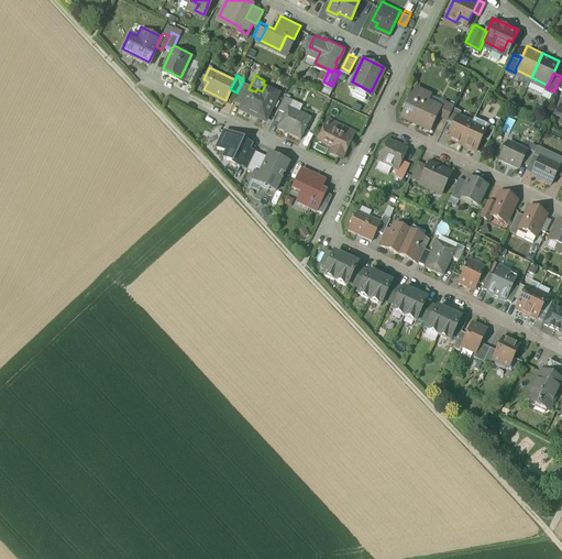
[(251,84),(243,80),(237,92),(234,99),(242,102),(249,89),(251,84)]
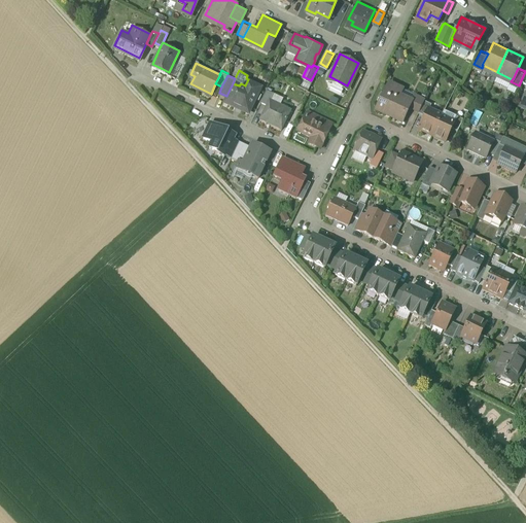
[(260,84),(248,79),(245,85),(241,83),(239,85),(233,83),(226,96),(224,100),(235,105),(236,103),(248,109),(260,84)]
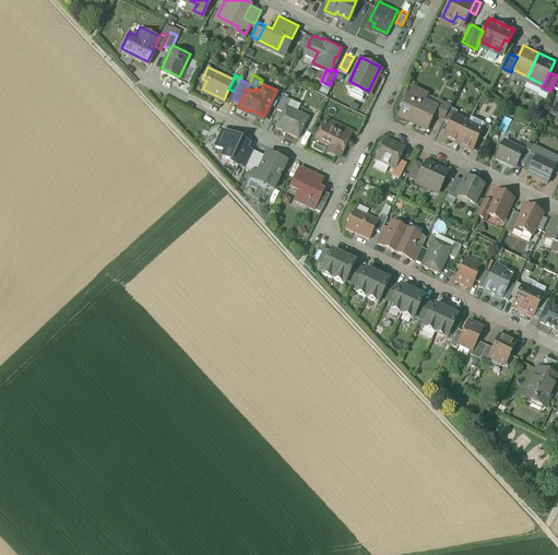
[(425,91),(413,85),(407,97),(404,96),(402,102),(404,104),(401,111),(415,118),(414,120),(427,126),(434,111),(436,108),(435,108),(419,101),(425,91)]
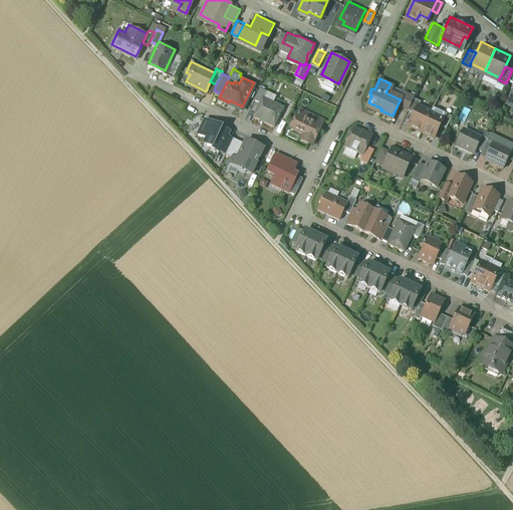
[(405,90),(391,83),(386,92),(400,99),(405,90)]
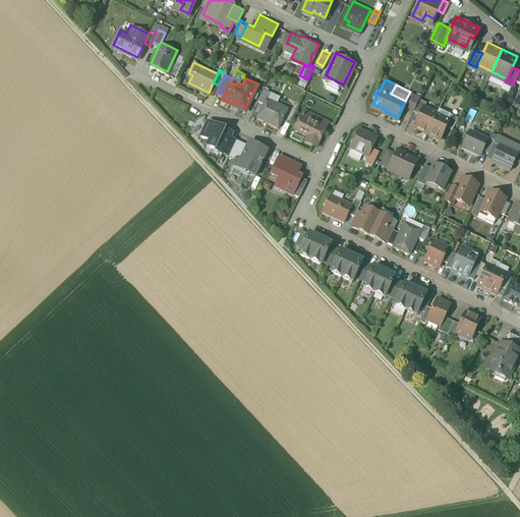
[(263,87),(257,99),(264,102),(267,97),(270,90),(263,87)]
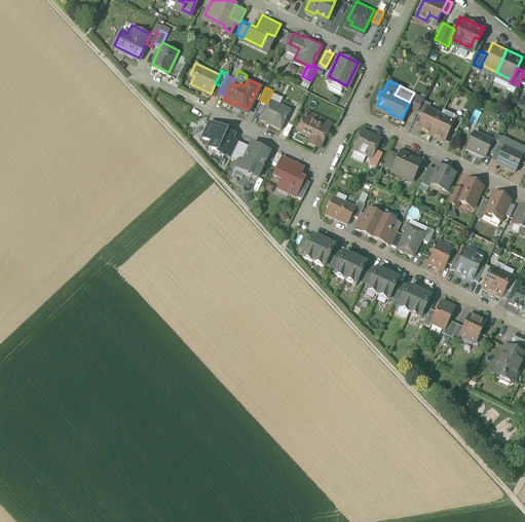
[(414,92),(409,102),(410,102),(408,105),(418,110),(424,98),(414,92)]
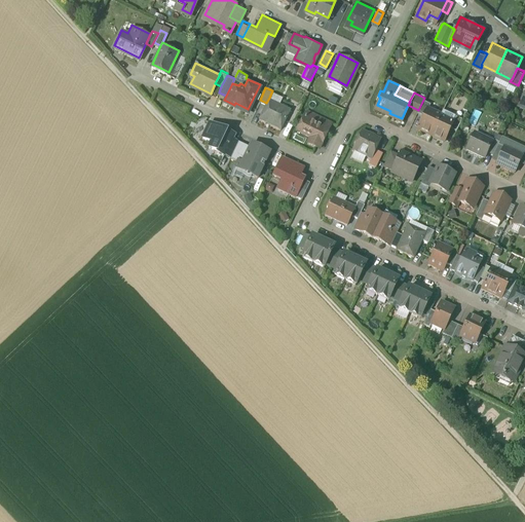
[(266,103),(260,117),(280,126),(290,108),(269,98),(266,103)]
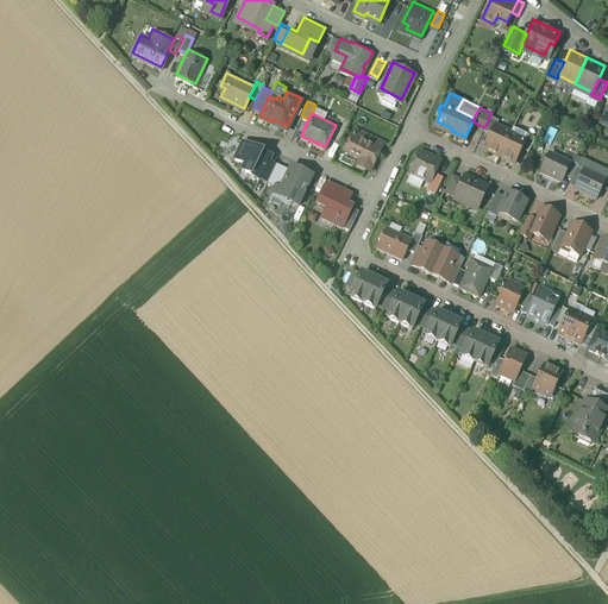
[(484,127),(491,131),(496,123),(500,118),(491,113),(484,127)]
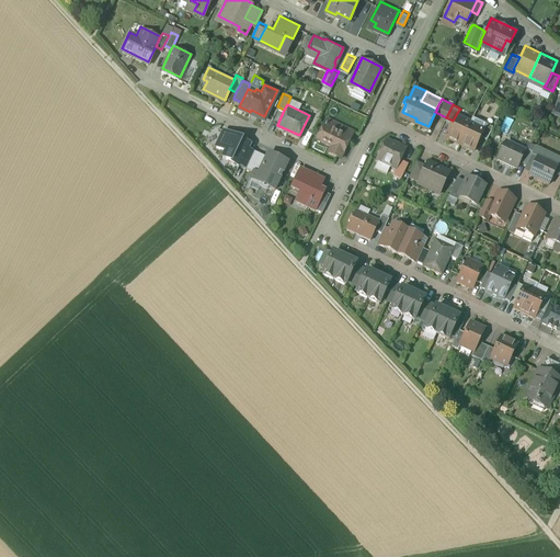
[(453,121),(446,135),(460,141),(470,120),(457,113),(453,121)]
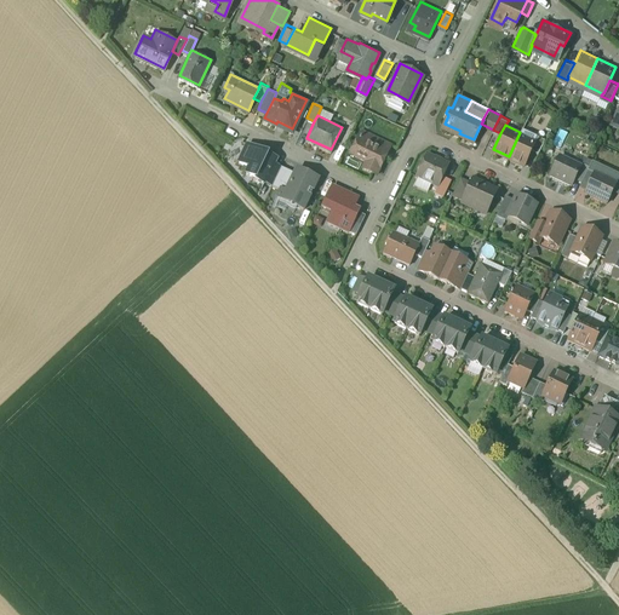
[(537,133),(522,127),(520,132),(534,139),(537,133)]
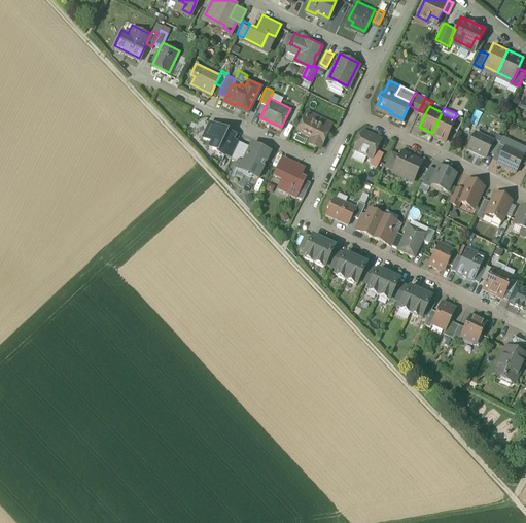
[(325,127),(313,120),(317,113),(308,109),(299,127),(312,134),(309,140),(320,146),(329,129),(325,127)]
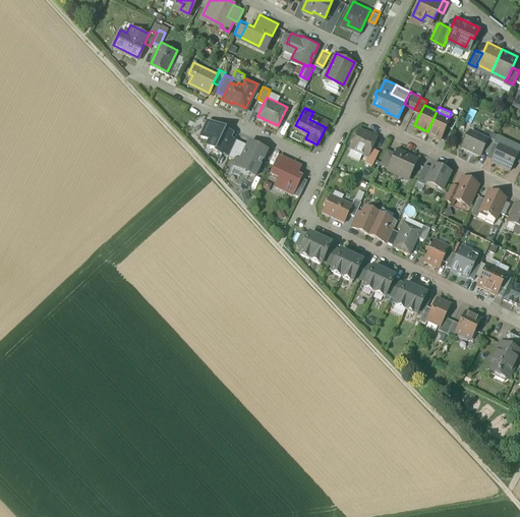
[(449,117),(437,111),(427,131),(440,137),(446,124),(450,117),(449,117)]
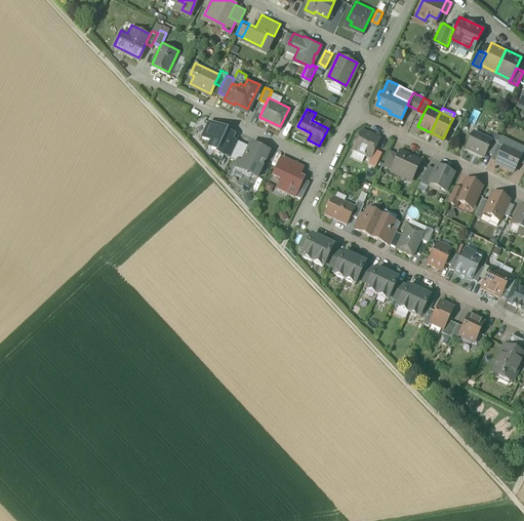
[(328,119),(316,113),(312,120),(324,126),(328,119)]
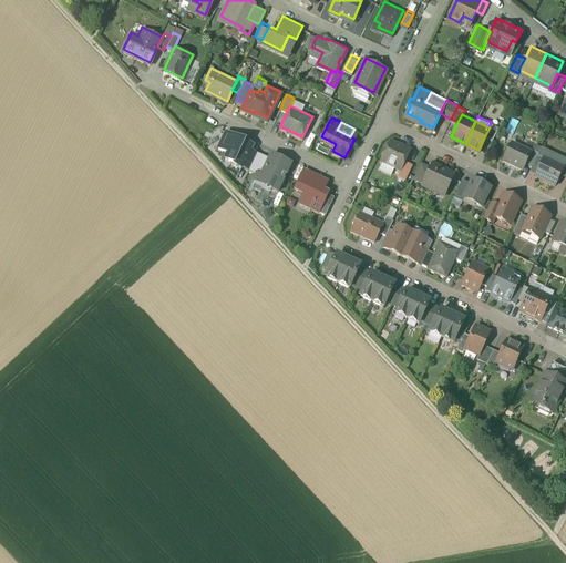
[(498,126),(491,122),(489,128),(490,128),(485,135),(493,139),(498,126)]
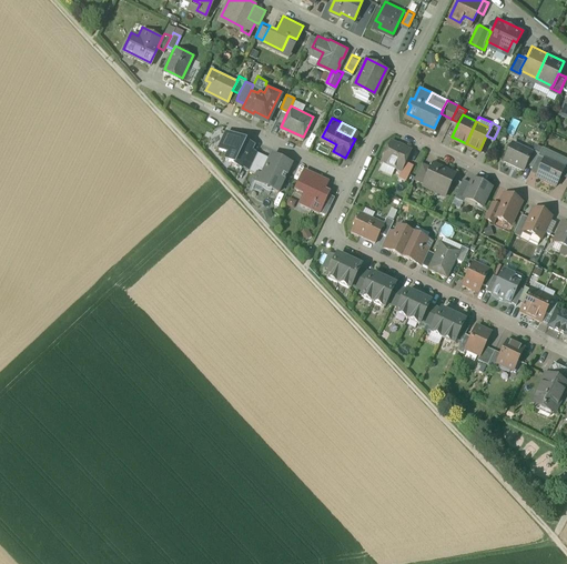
[(254,142),(228,130),(226,130),(228,131),(220,145),(230,150),(226,157),(234,160),(243,164),(252,147),(254,142)]
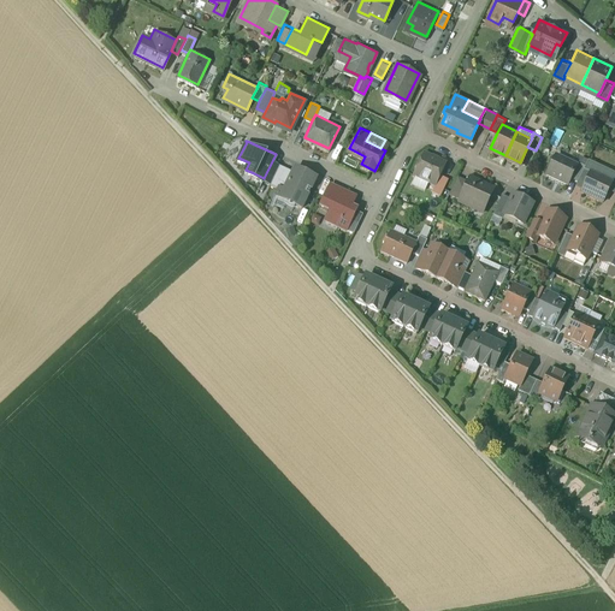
[(447,160),(425,149),(420,159),(418,159),(417,162),(417,165),(413,171),(436,182),(441,172),(447,160)]
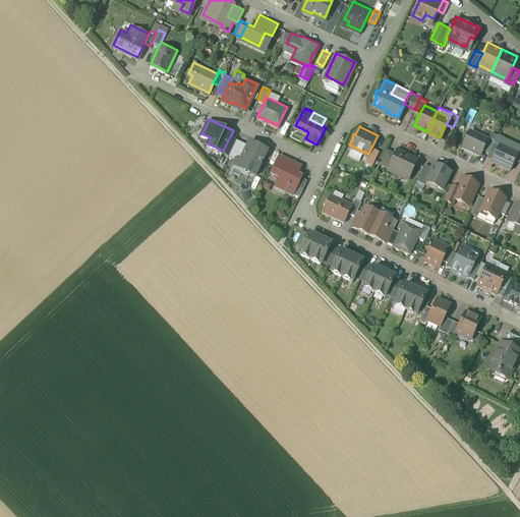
[(488,137),(470,129),(463,145),(481,154),(484,147),(488,137)]
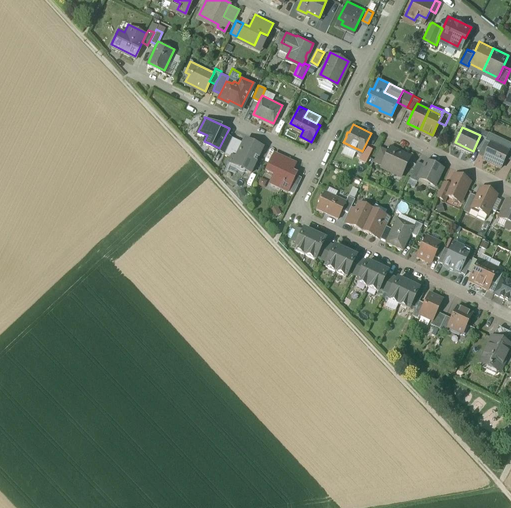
[(233,135),(227,132),(219,148),(225,151),(233,135)]
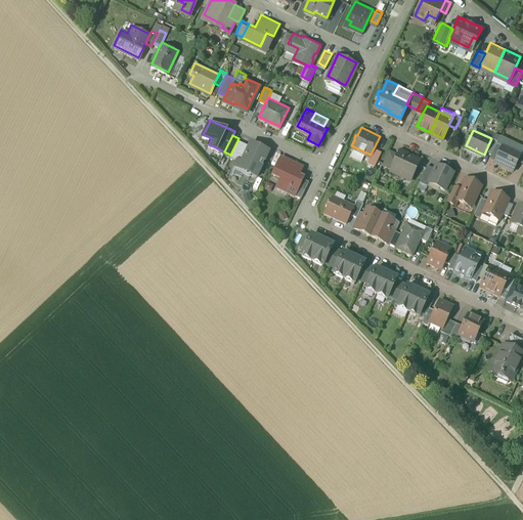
[(491,138),(487,147),(492,150),(496,141),(498,139),(492,136),(491,138)]
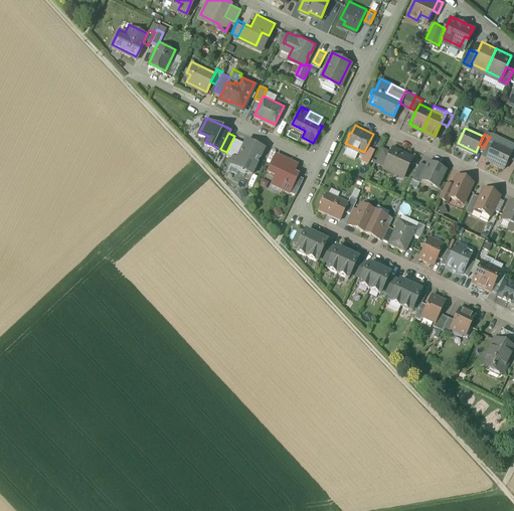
[(245,141),(234,136),(226,152),(233,155),(233,154),(237,156),(245,141)]
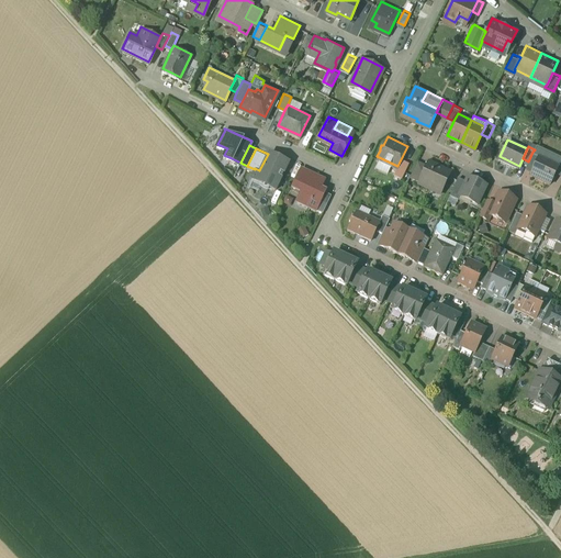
[(290,159),(270,149),(268,154),(259,170),(255,168),(255,169),(251,175),(276,187),(290,159)]
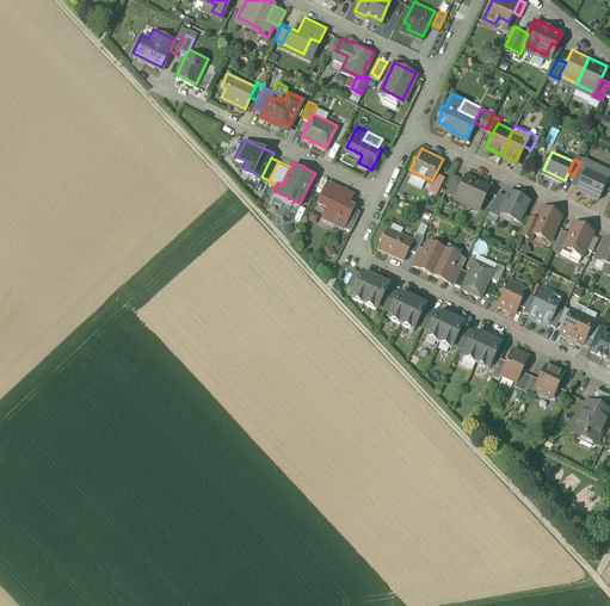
[(574,175),(572,180),(579,184),(586,168),(579,165),(574,175)]
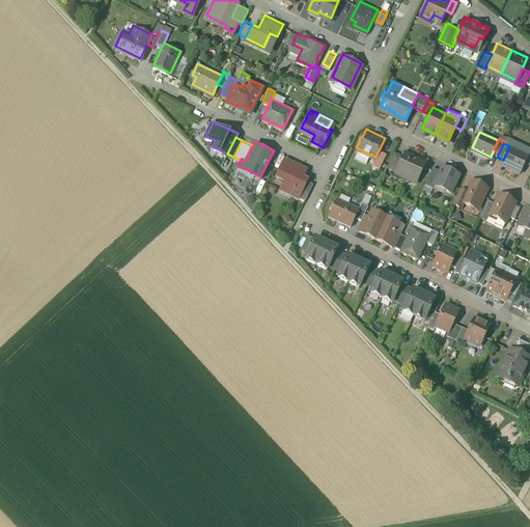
[(527,155),(509,146),(503,160),(501,162),(520,171),(525,161),(528,155),(527,155)]
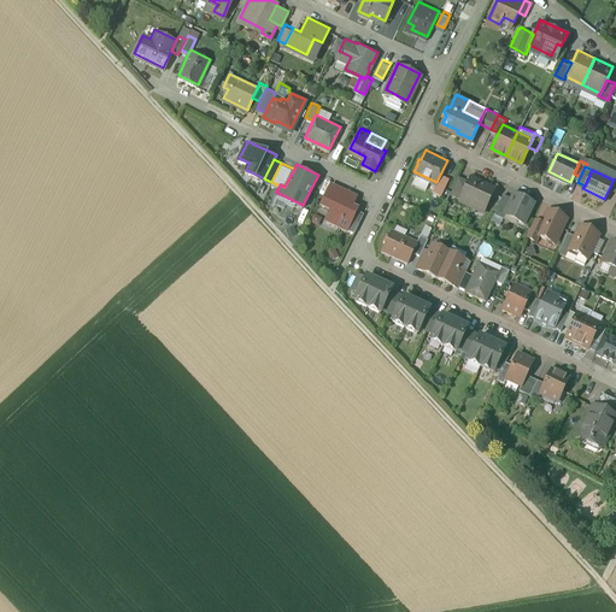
[(436,182),(433,189),(441,193),(450,176),(441,172),(436,182)]
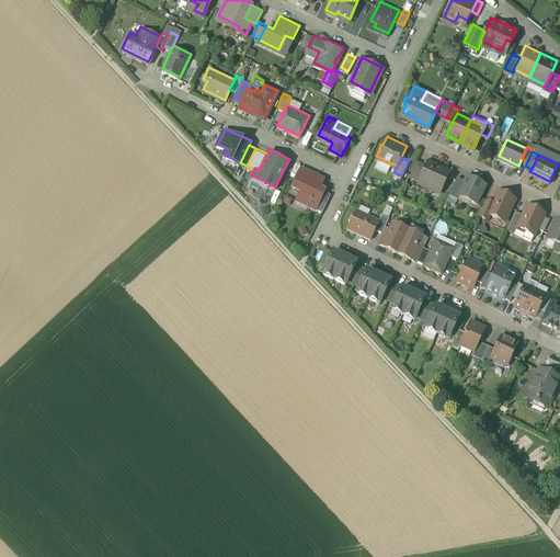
[(240,162),(231,158),(228,163),(238,169),(240,162)]
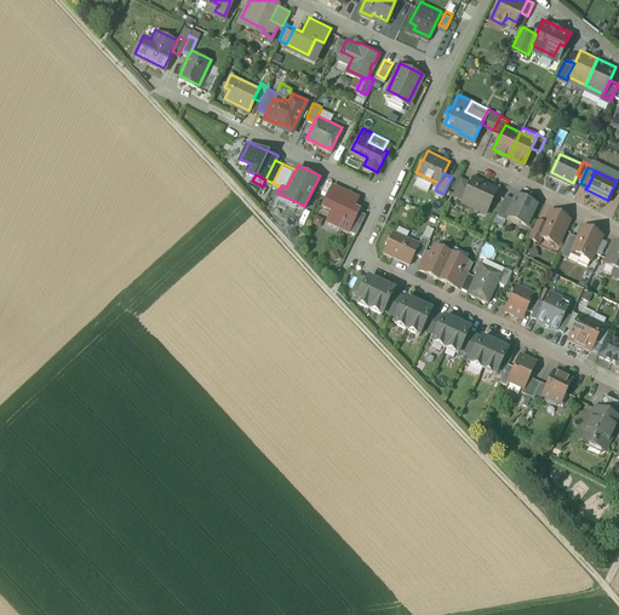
[(471,179),(462,174),(453,193),(463,197),(471,179)]
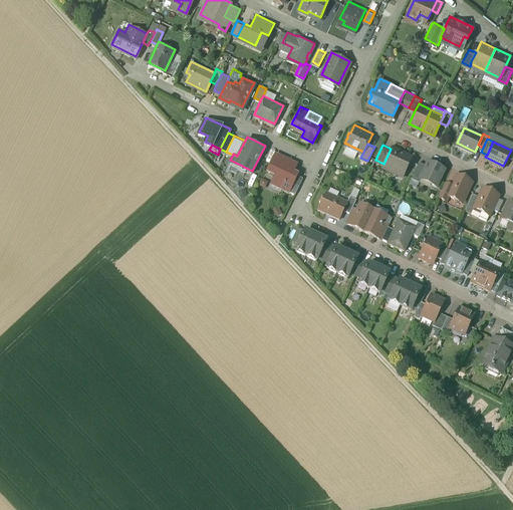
[(412,156),(393,146),(391,149),(383,164),(382,165),(403,175),(412,156)]
